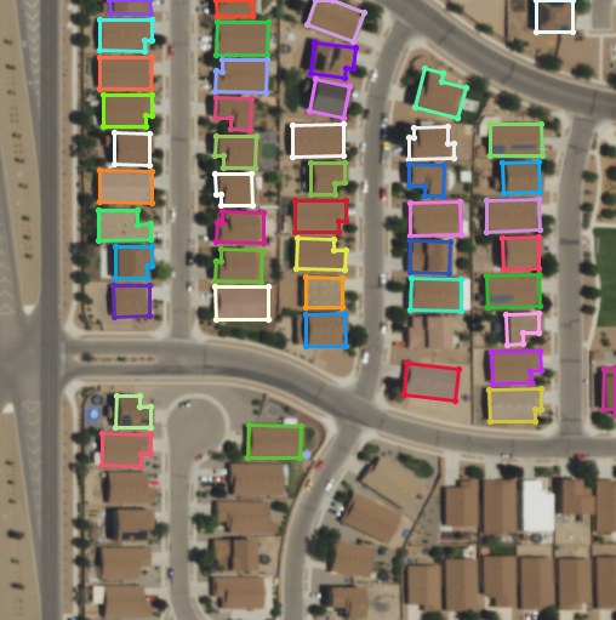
[(405,510),(422,483),(380,455),(363,482),(405,510)]
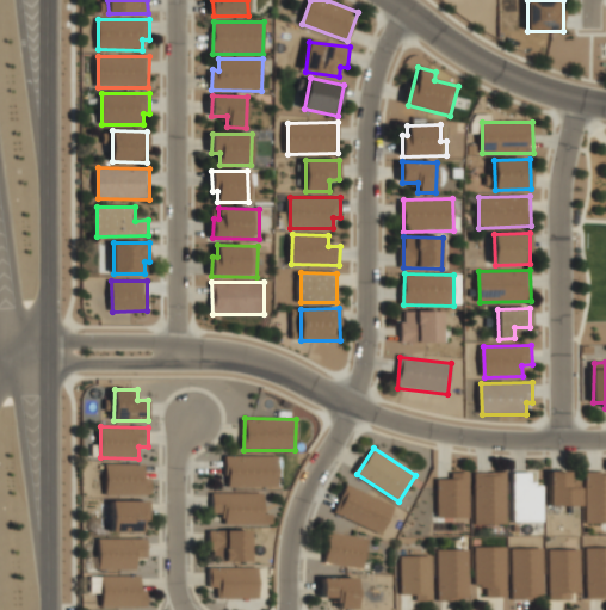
[(278,487),(279,457),(229,456),(228,487),(278,487)]
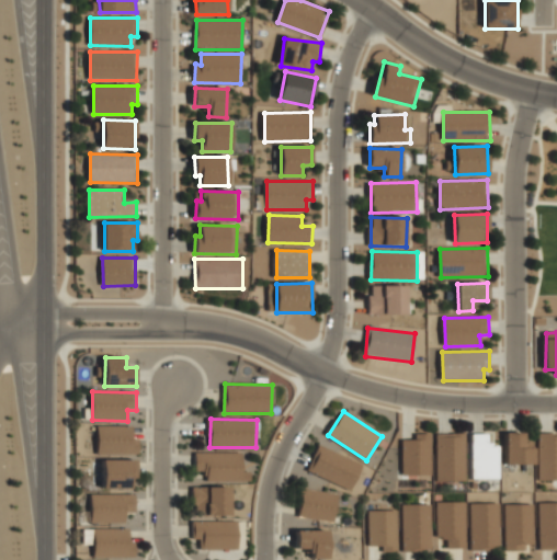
[(140,454),(139,440),(134,440),(134,425),(98,426),(99,455),(140,454)]
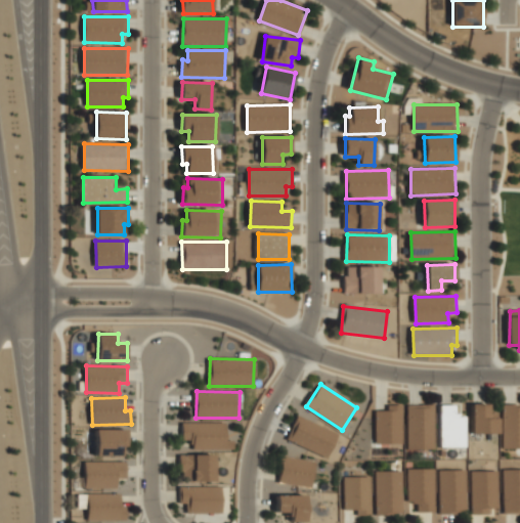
[(472,404),(472,434),(500,434),(500,413),(489,413),(489,404),(472,404)]
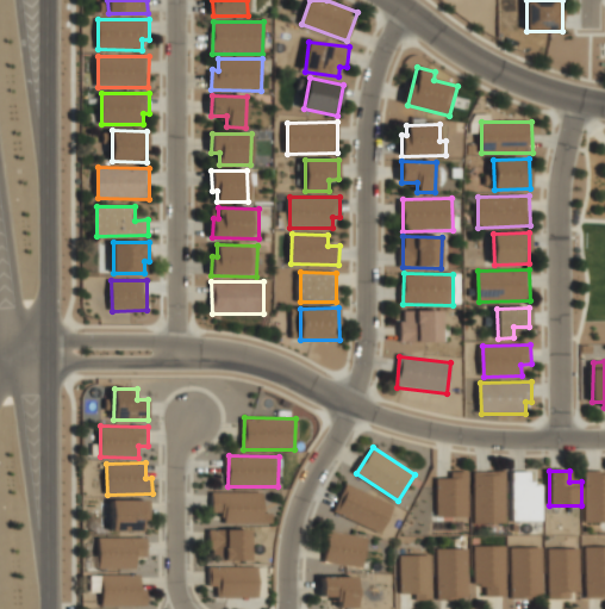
[(587,523),(604,522),(604,471),(586,472),(587,523)]
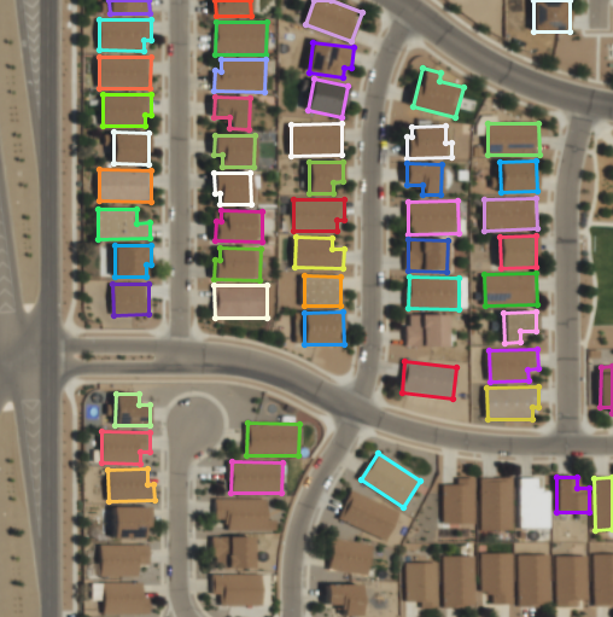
[(444,524),(477,524),(476,478),(459,478),(459,484),(444,485),(444,524)]
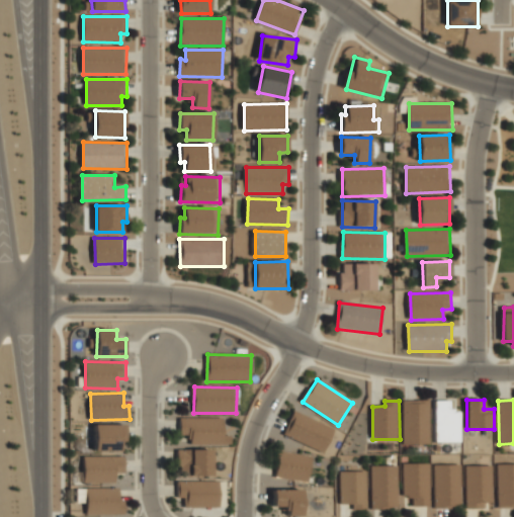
[(404,401),(405,445),(430,444),(430,401),(404,401)]
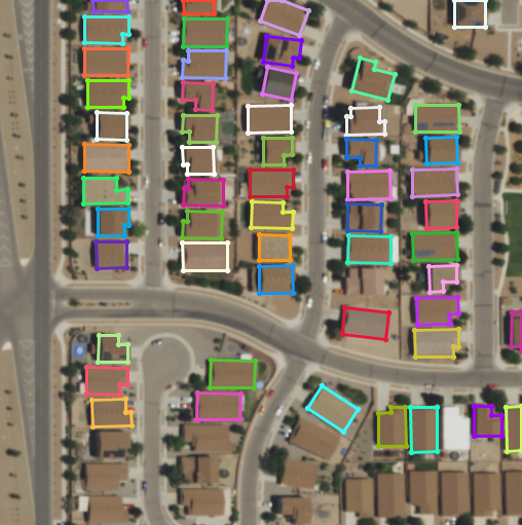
[(469,449),(468,418),(458,418),(457,407),(442,407),(443,449),(469,449)]
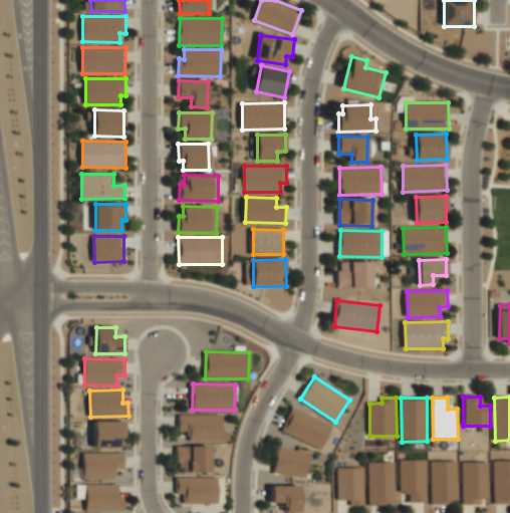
[(282,432),(322,450),(332,426),(293,408),(282,432)]
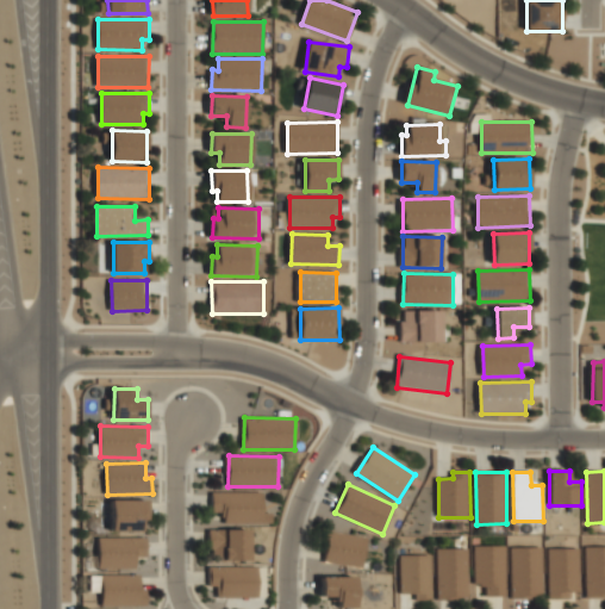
[(225,523),(273,524),(273,513),(264,513),(264,493),(213,492),(213,513),(225,514),(225,523)]
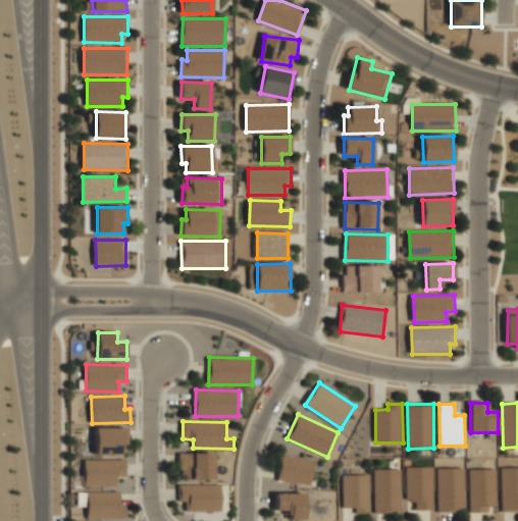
[(97,428),(96,454),(126,455),(127,429),(97,428)]
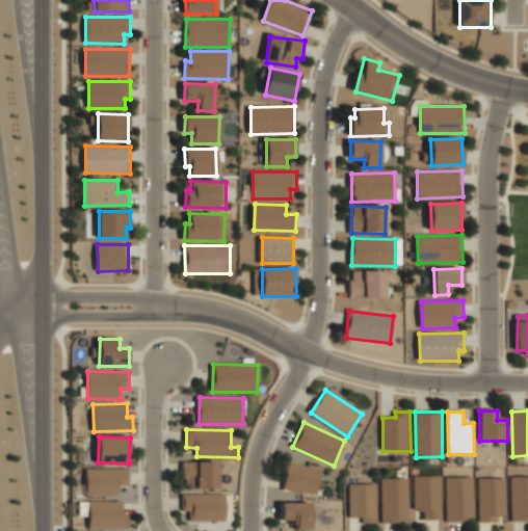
[(219,461),(185,461),(185,489),(219,488),(219,461)]
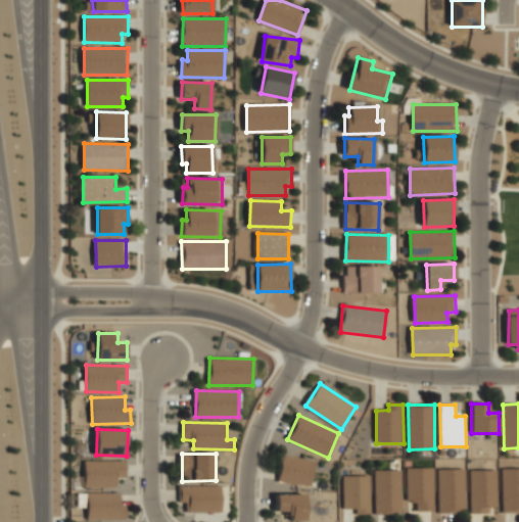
[(279,483),(313,486),(315,460),(282,457),(279,483)]
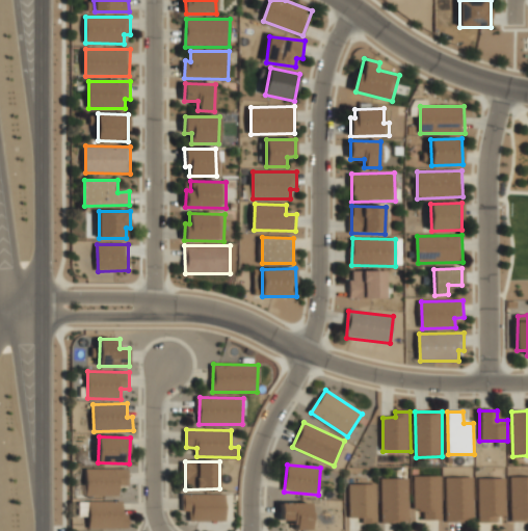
[(87,496),(121,496),(121,486),(129,486),(130,470),(87,469),(87,496)]
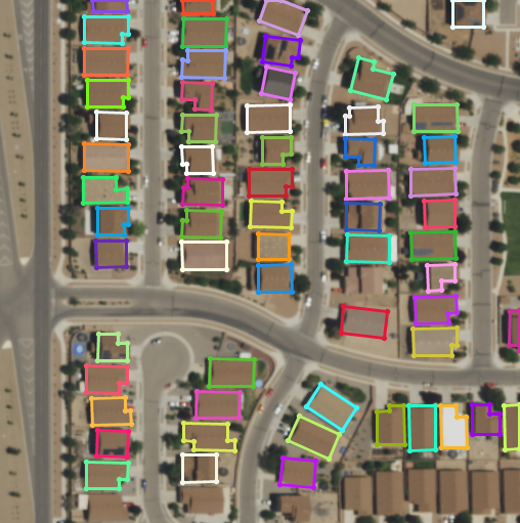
[(436,469),(409,469),(409,504),(419,504),(419,513),(436,513),(436,469)]
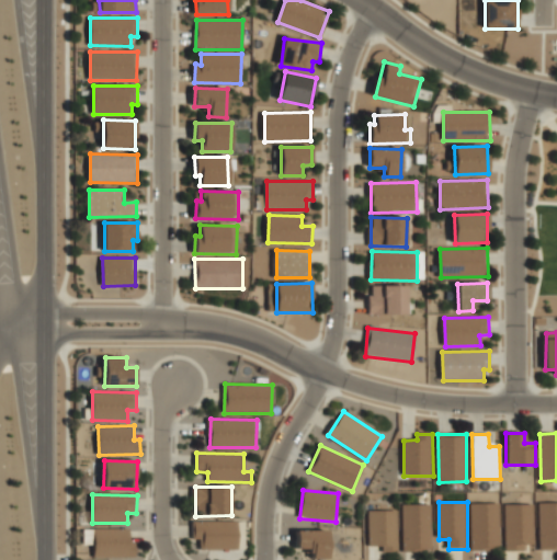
[(556,502),(541,503),(542,550),(556,550),(556,502)]
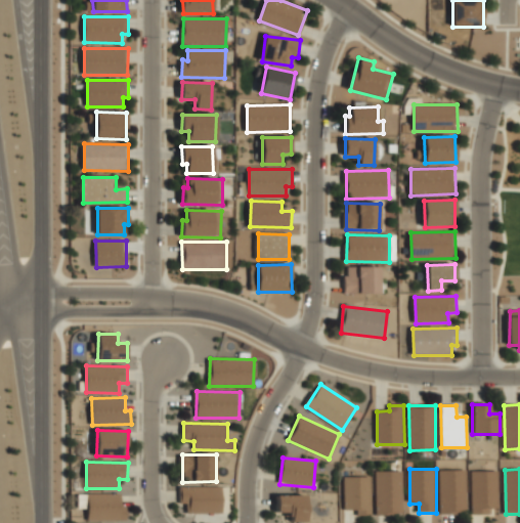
[(468,470),(440,471),(441,514),(469,514),(468,470)]
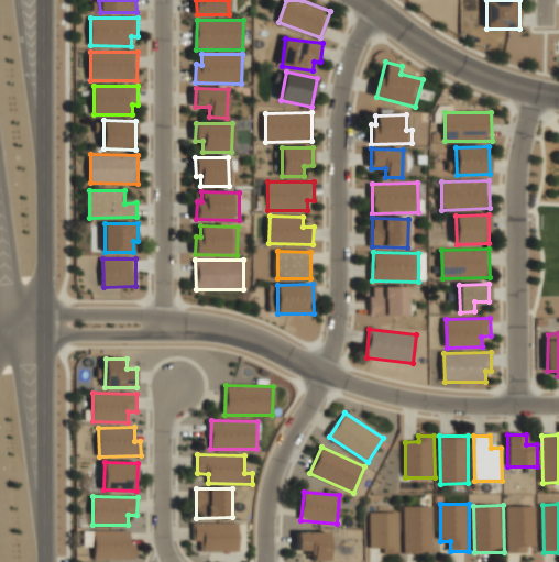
[(435,552),(434,506),(405,507),(406,553),(435,552)]
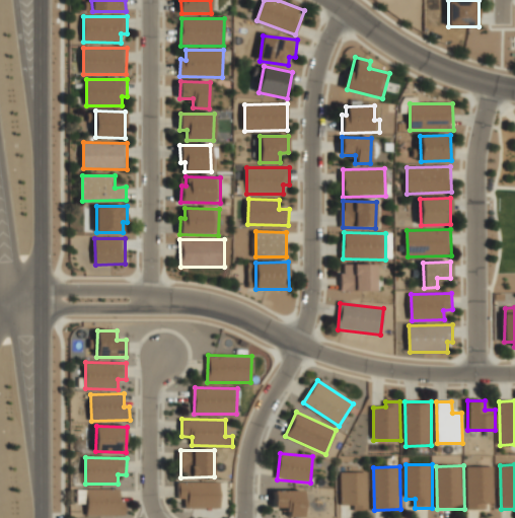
[(467,467),(468,509),(495,508),(495,466),(467,467)]
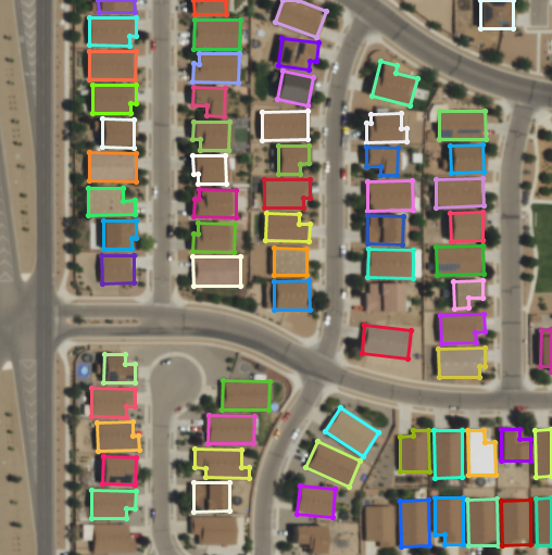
[(396,547),(396,506),(366,506),(367,542),(380,541),(380,547),(396,547)]
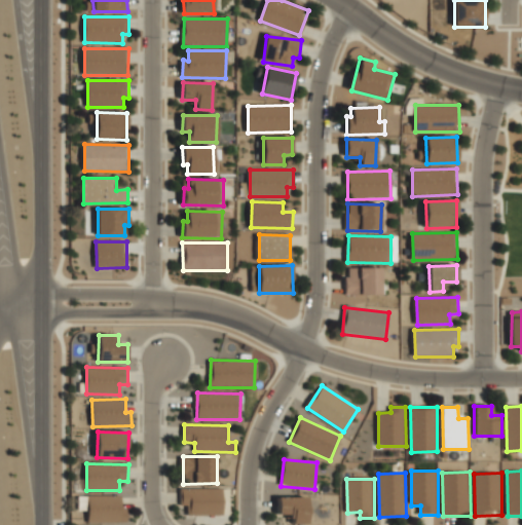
[(223,515),(222,488),(182,489),(183,505),(188,505),(188,516),(223,515)]
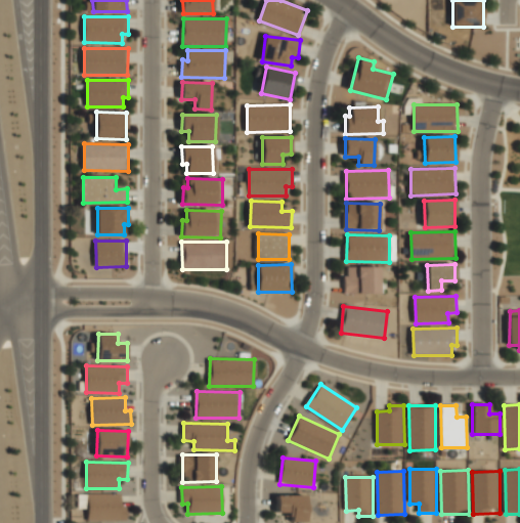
[(122,494),(89,494),(89,521),(128,520),(127,507),(122,507),(122,494)]
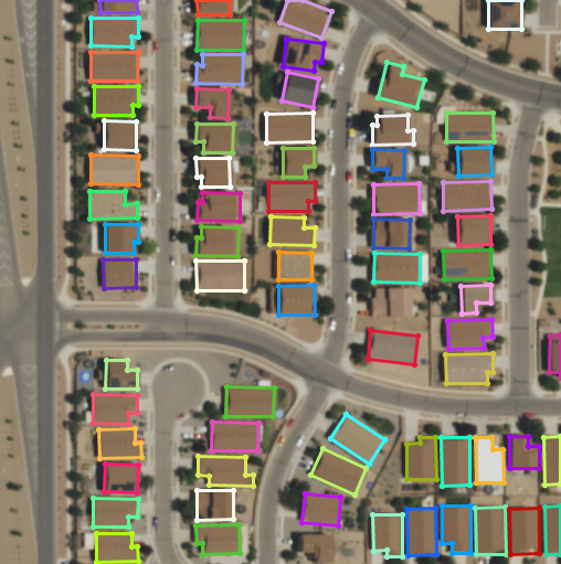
[(330,563),(330,534),(299,535),(299,553),(313,553),(313,563),(330,563)]
